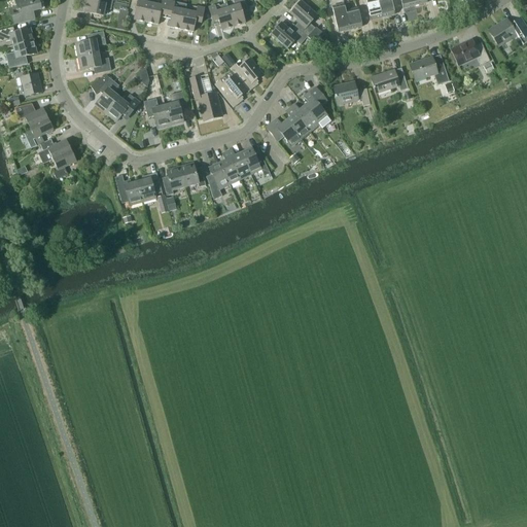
[(33,12),(40,10),(37,0),(14,0),(16,7),(9,9),(12,25),(34,20),(33,12)]
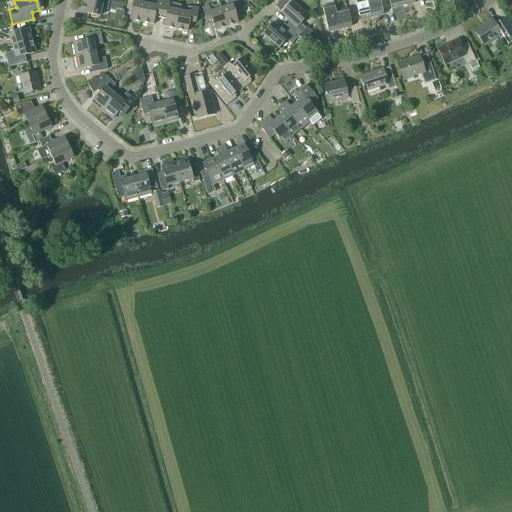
[(109,0),(108,0),(96,0),(96,3),(84,1),(81,12),(100,16),(101,9),(107,10),(109,0)]
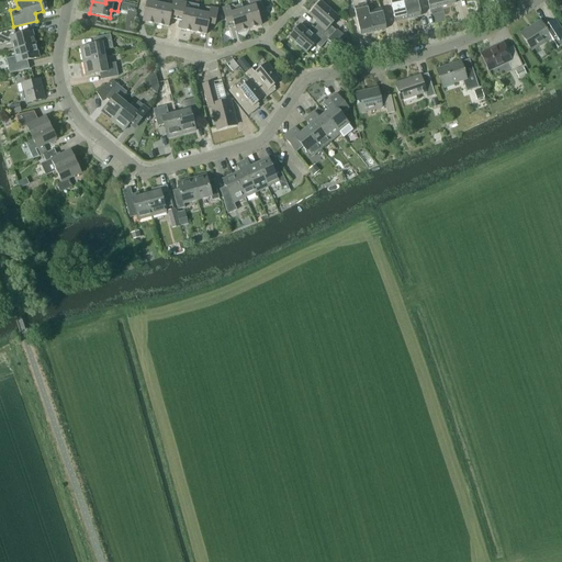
[(155,24),(159,4),(152,2),(152,0),(139,0),(138,8),(145,9),(143,22),(155,24)]
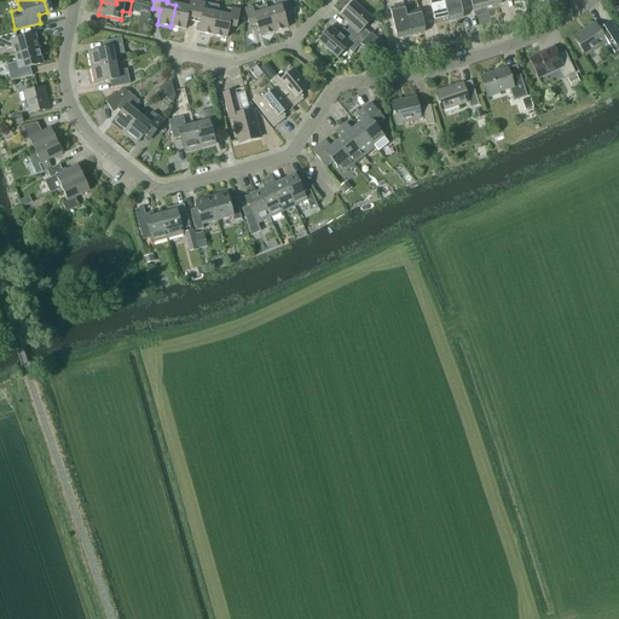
[(195,17),(197,3),(195,1),(189,0),(185,0),(184,6),(175,5),(171,27),(184,30),(187,16),(195,17)]
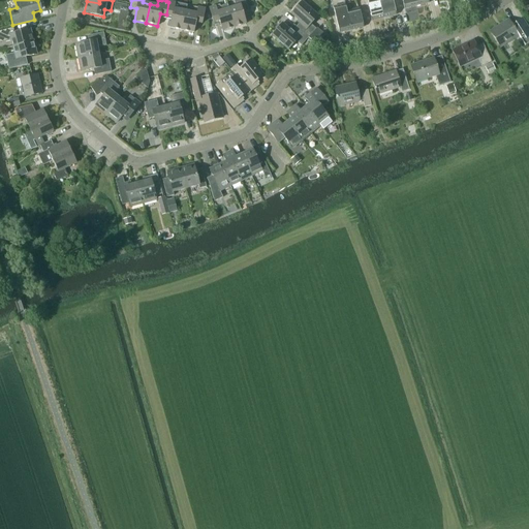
[(236,6),(228,8),(234,28),(245,24),(242,12),(248,10),(244,0),(236,0),(234,1),(236,6)]
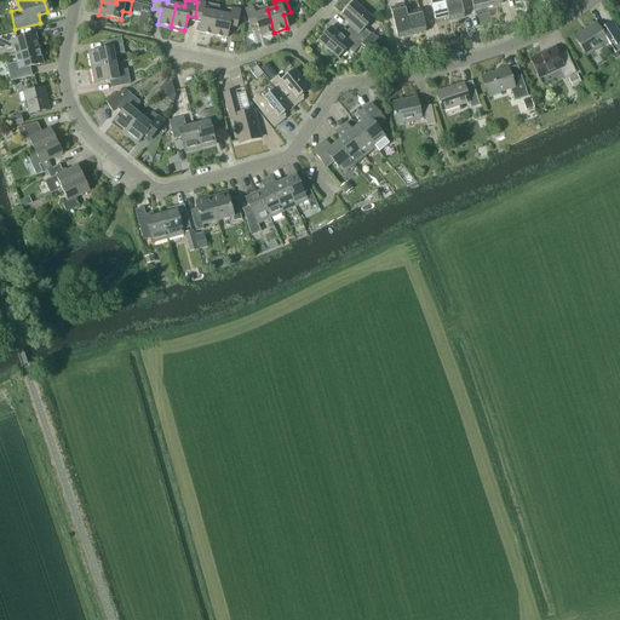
[(443,0),(429,0),(435,24),(449,22),(443,0)]
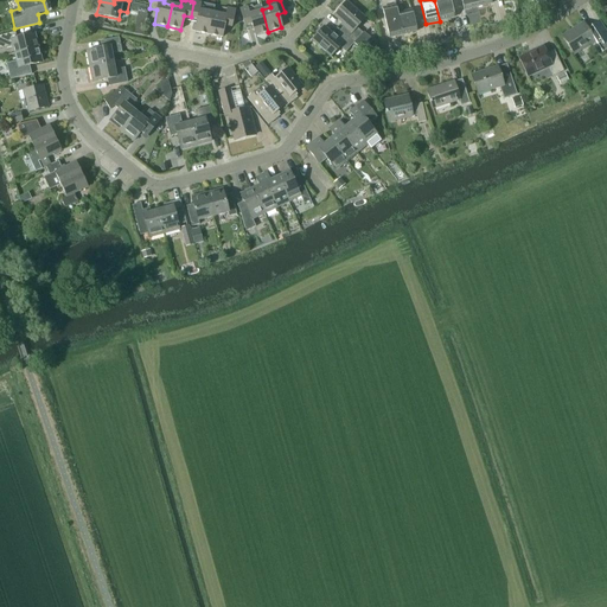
[(434,0),(440,21),(454,18),(449,0),(434,0)]
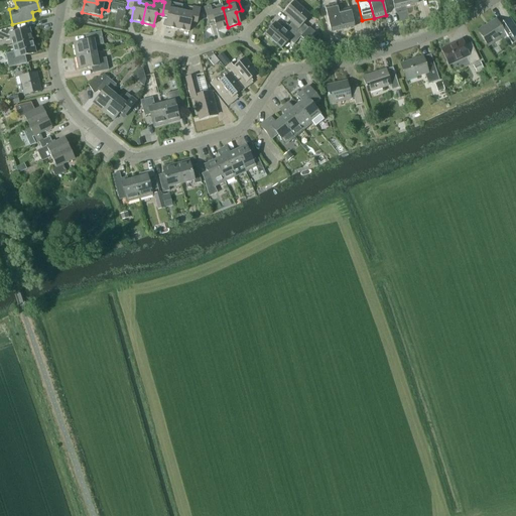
[(391,0),(394,9),(406,6),(404,0),(391,0)]
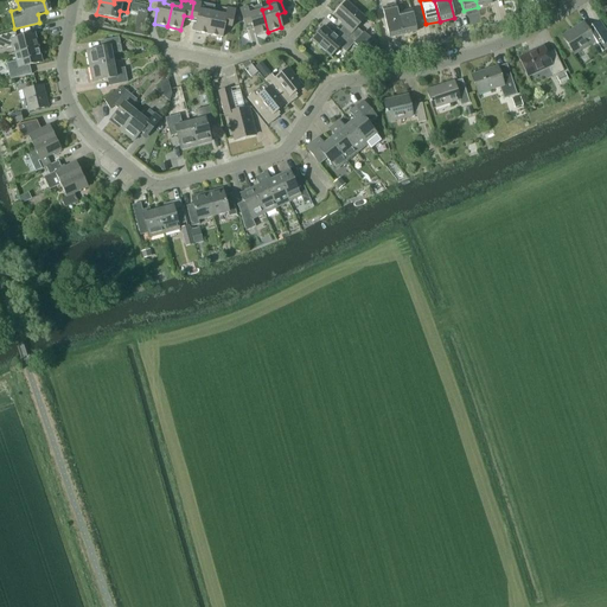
[(357,27),(365,19),(346,1),(333,16),(345,26),(340,32),(353,44),(353,43),(363,51),(374,40),(364,32),(363,32),(357,27)]
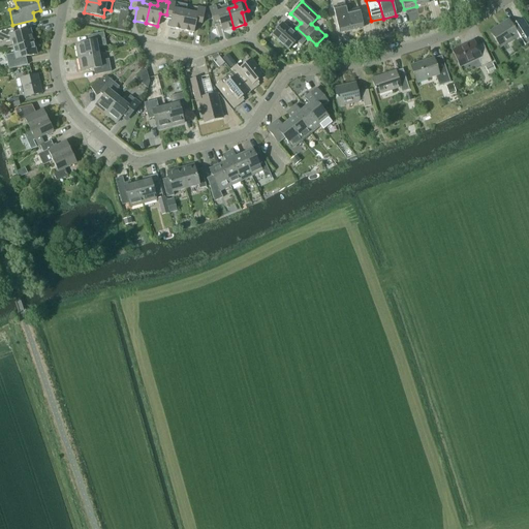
[(127,5),(115,2),(114,9),(126,12),(127,5)]
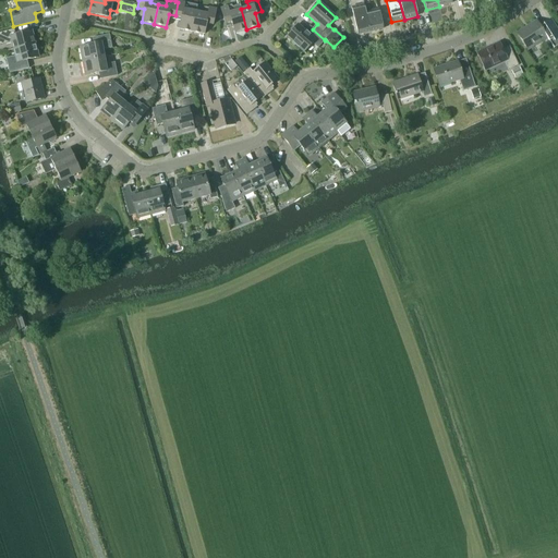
[(176,15),(181,16),(179,29),(191,33),(195,12),(196,12),(197,5),(181,2),(178,2),(176,15)]
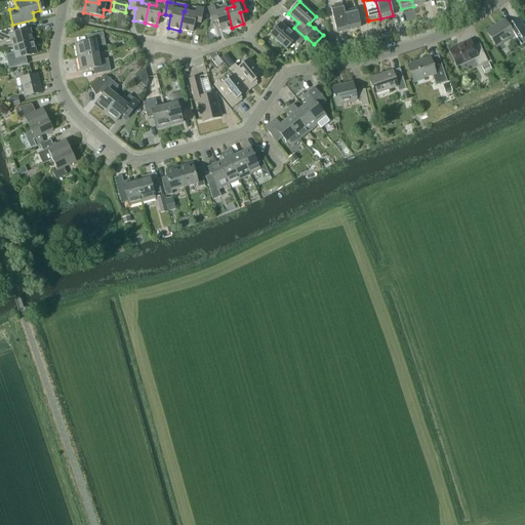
[(342,4),(349,30),(360,27),(356,8),(349,10),(348,3),(342,4)]
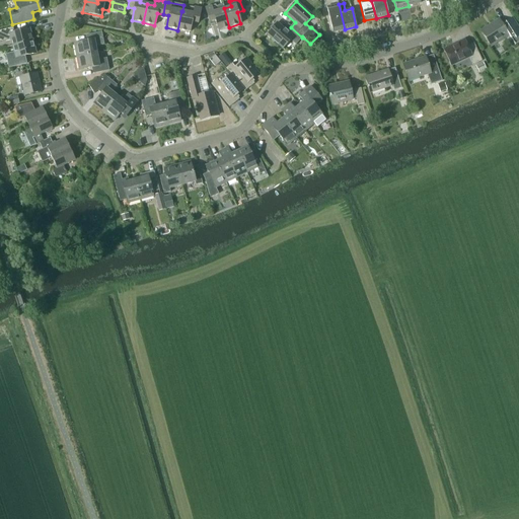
[(229,27),(224,8),(223,4),(216,7),(215,5),(205,8),(209,20),(215,18),(218,30),(229,27)]
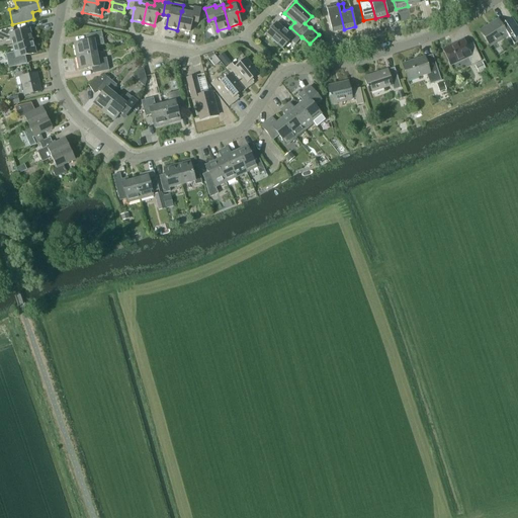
[(338,4),(332,5),(326,7),(332,32),(344,29),(338,4)]
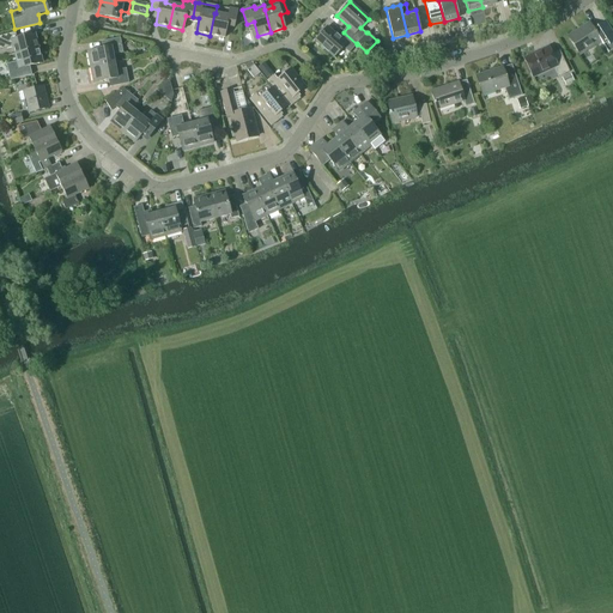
[(210,36),(224,38),(226,24),(234,25),(237,11),(225,8),(223,14),(216,13),(214,13),(210,36)]
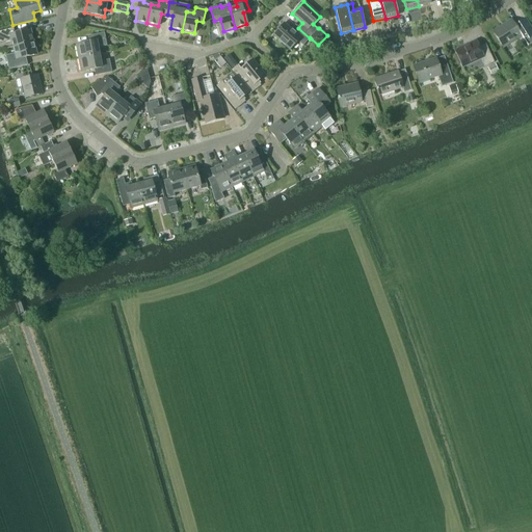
[(411,21),(422,18),(420,9),(409,11),(411,21)]
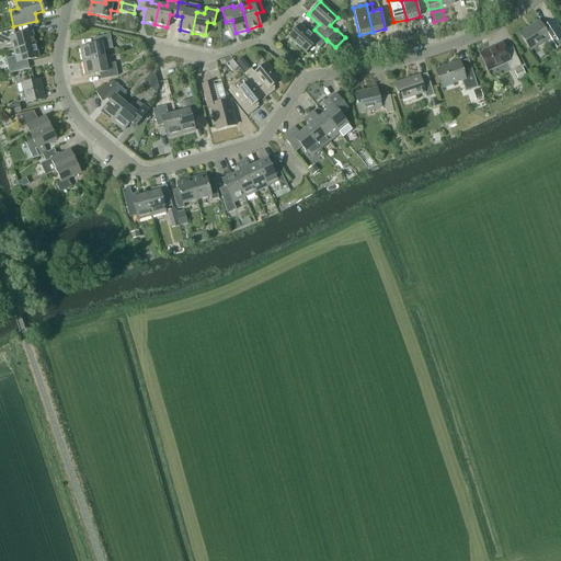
[(518,33),(519,34),(530,50),(549,37),(553,43),(557,49),(560,46),(560,33),(552,21),(542,27),(538,21),(518,33)]
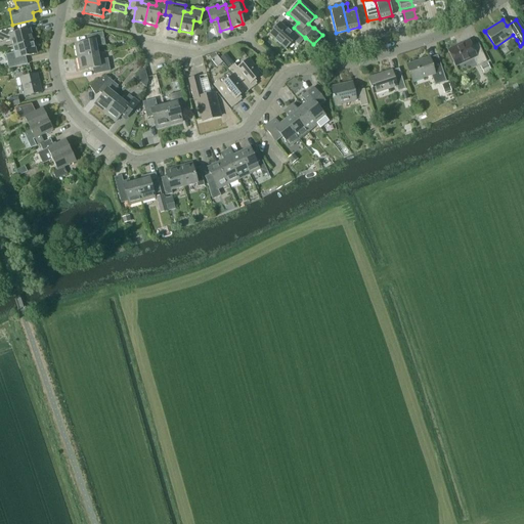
[(305,38),(294,28),(290,32),(279,23),(268,35),(285,49),(293,41),(298,45),(305,38)]
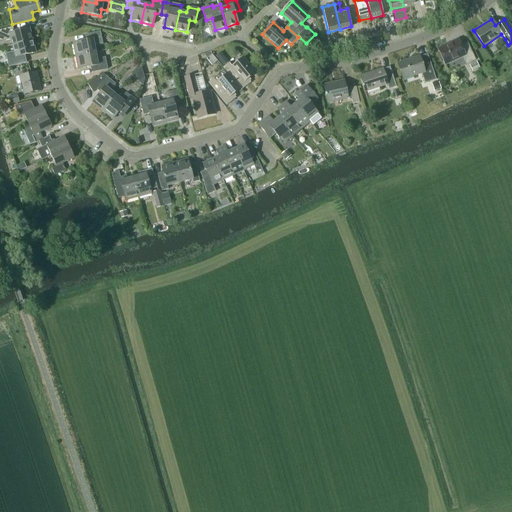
[(0,42),(11,40),(12,46),(31,41),(28,29),(14,32),(12,27),(0,30),(0,42)]
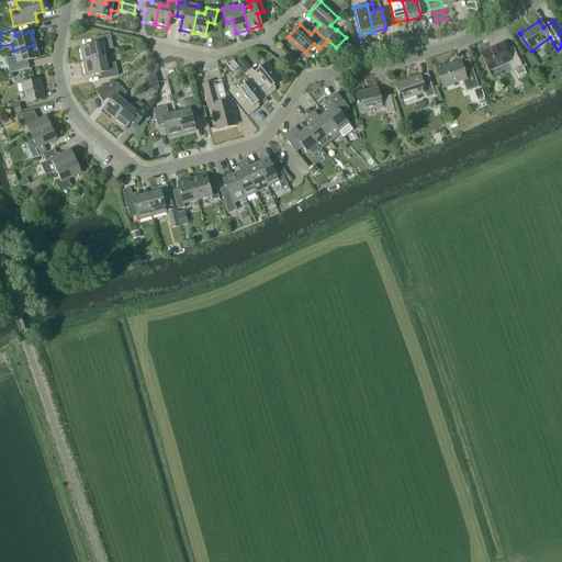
[(80,47),(82,62),(104,57),(103,51),(112,48),(110,35),(92,38),(93,45),(80,47)]
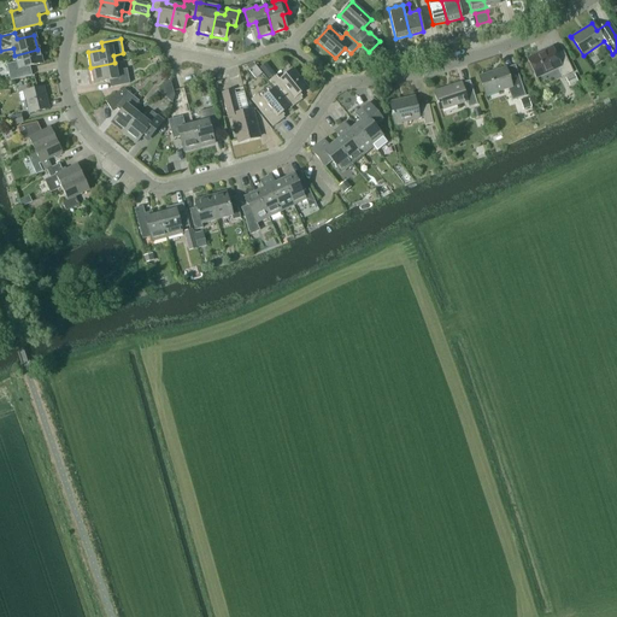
[(562,77),(573,72),(563,51),(556,54),(551,47),(527,59),(536,78),(558,69),(562,77)]
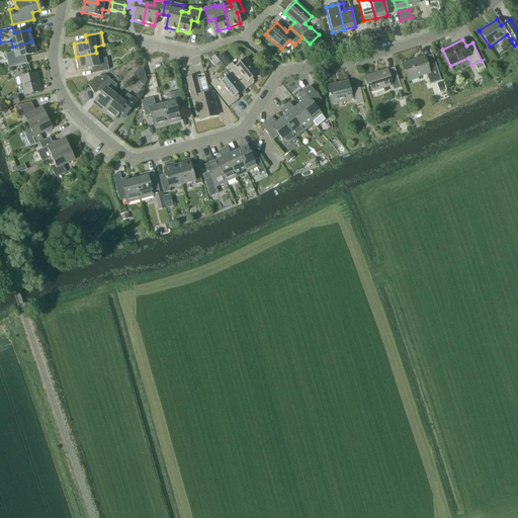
[(31,41),(12,47),(14,52),(5,55),(8,68),(26,64),(24,56),(34,54),(31,41)]
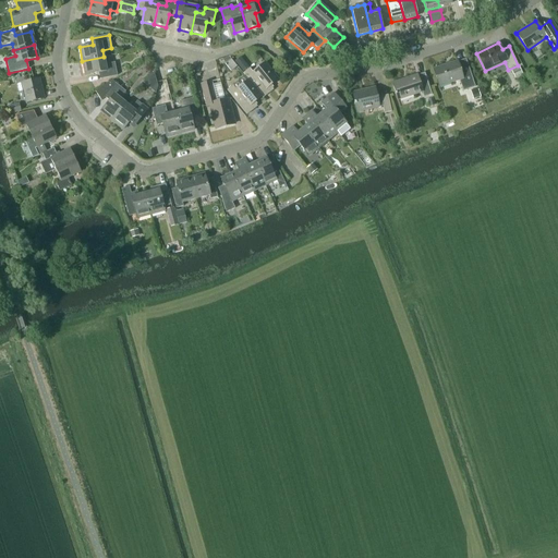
[(323,53),(327,57),(332,51),(328,47),(323,53)]
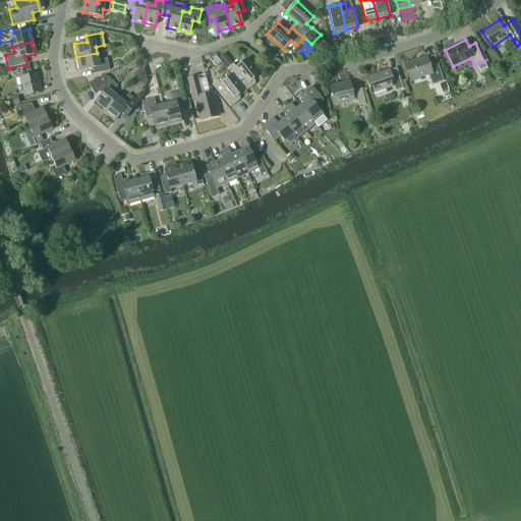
[(97,53),(76,57),(79,70),(92,68),(93,73),(109,70),(107,59),(98,60),(97,53)]
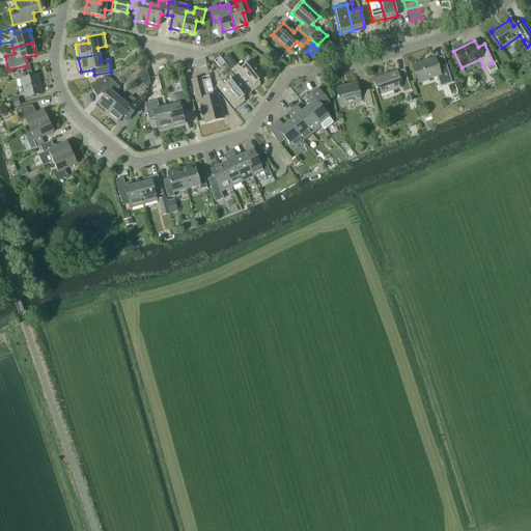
[(220,56),(214,61),(220,67),(225,63),(220,56)]
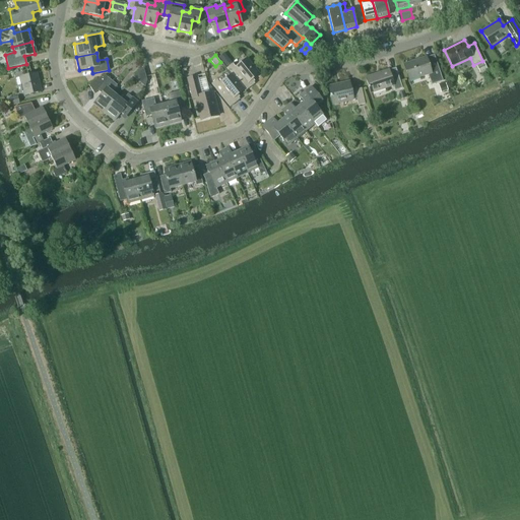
[(435,57),(427,60),(426,58),(403,65),(408,80),(428,74),(432,84),(442,81),(438,66),(436,67),(435,63),(436,62),(435,57)]
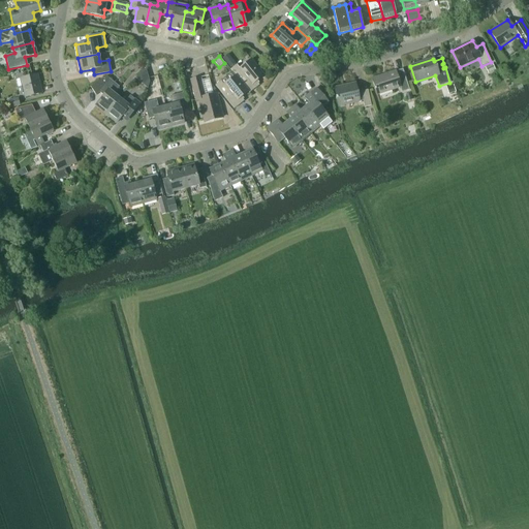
[(230,69),(231,72),(235,75),(236,75),(248,91),(248,92),(249,93),(258,86),(255,82),(263,75),(250,60),(239,69),(237,65),(230,69)]
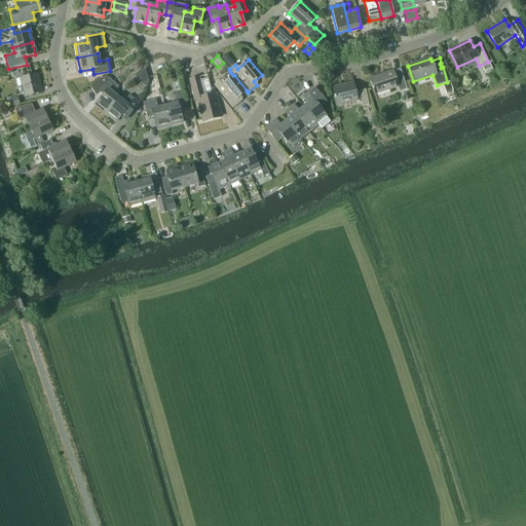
[(482,67),(485,73),(492,70),(489,64),(482,67)]
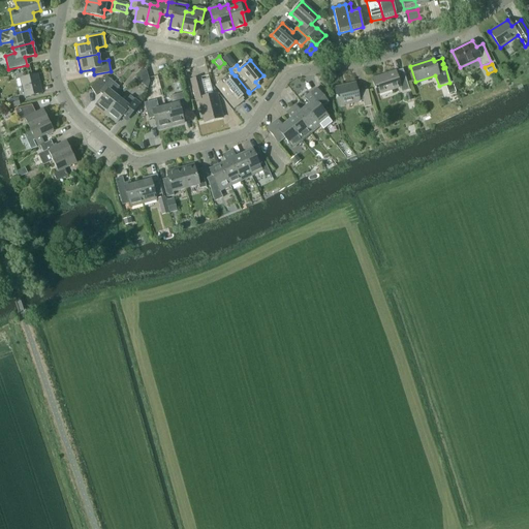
[(145,66),(134,78),(137,80),(146,70),(145,66)]
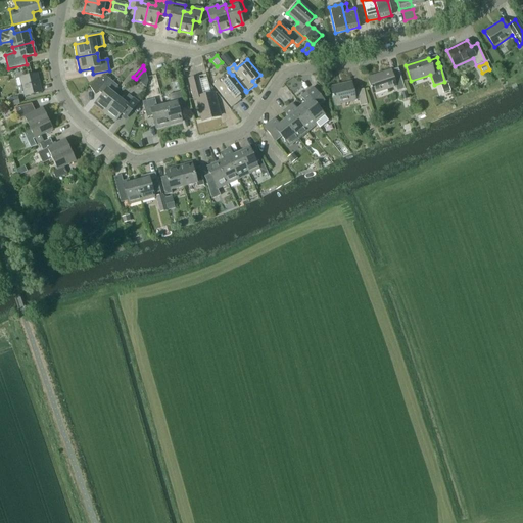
[(397,91),(405,89),(397,68),(390,70),(367,78),(373,94),(395,86),(397,91)]
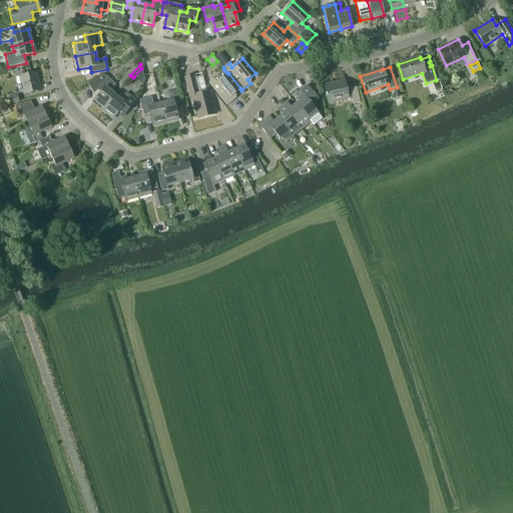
[(224,70),(214,78),(208,83),(226,105),(236,98),(232,94),(240,89),(240,88),(228,73),(227,73),(224,70)]
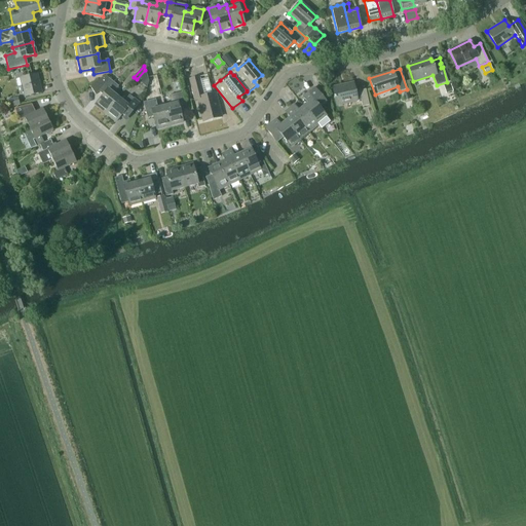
[(25,97),(41,92),(36,75),(16,79),(20,94),(24,92),(25,97)]
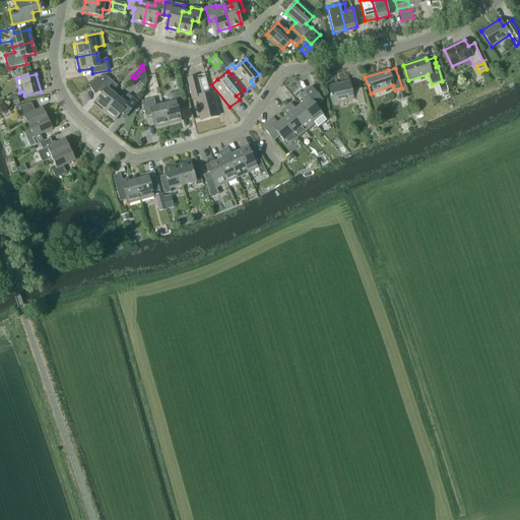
[(117,85),(104,75),(88,85),(94,94),(98,90),(102,94),(93,104),(104,113),(117,96),(111,92),(117,85)]
